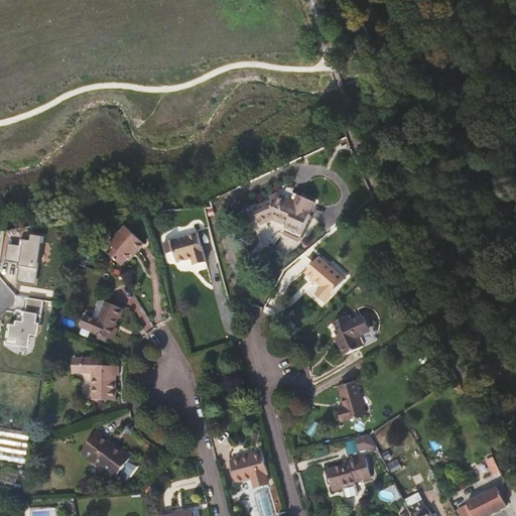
[(286,229),(301,236),(316,204),(298,195),(295,202),(279,195),(271,198),(272,200),(254,208),(262,226),(274,221),(283,226),(285,224),(288,225),(286,229)]
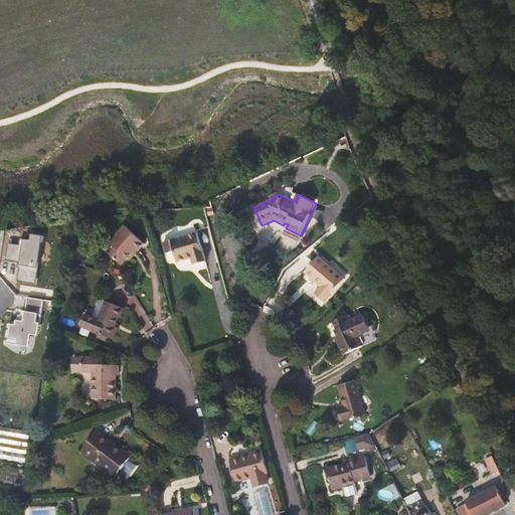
[(117,251),(111,256),(121,267),(131,255),(133,258),(144,245),(125,227),(110,243),(113,246),(117,251)]
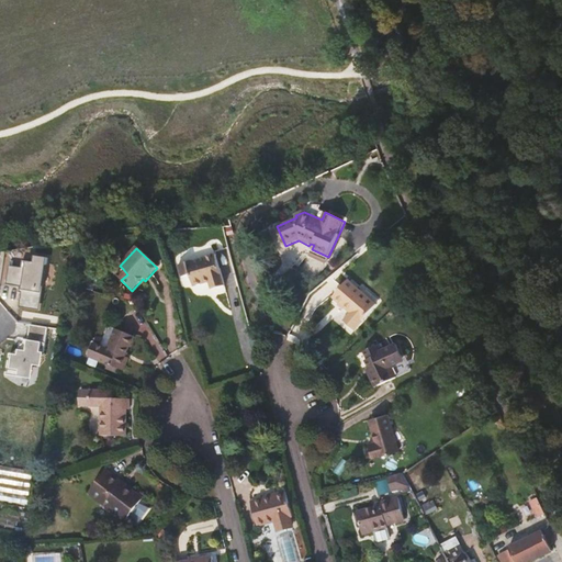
[(328,257),(312,249),(308,256),(325,263),(328,257)]
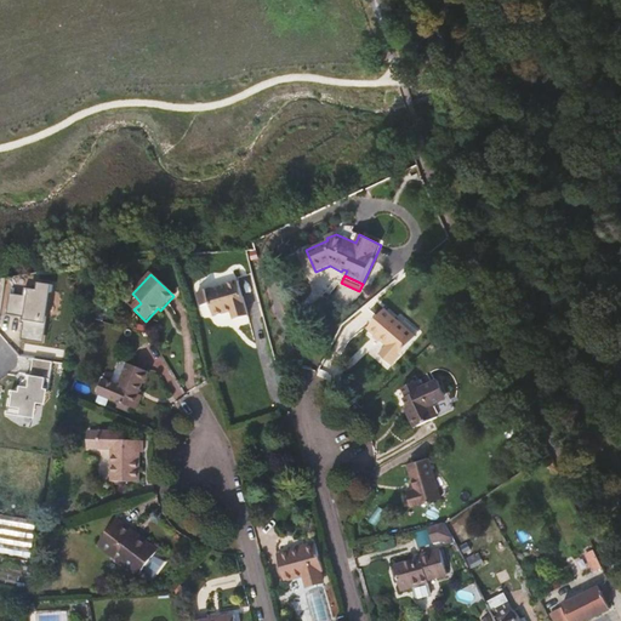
[(238,281),(199,294),(203,308),(210,306),(214,318),(233,313),(234,320),(249,317),(238,281)]
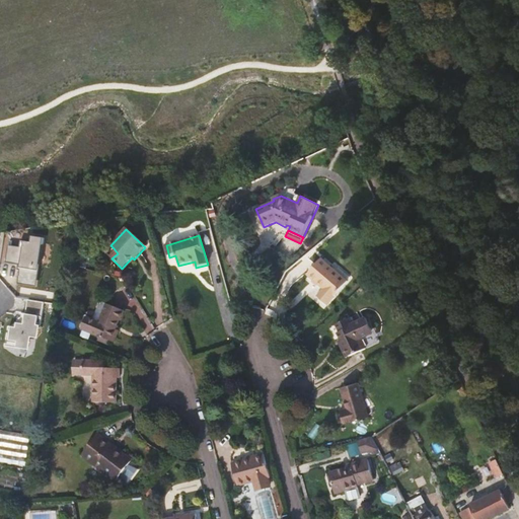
[(20,248),(9,246),(6,264),(21,266),(19,283),(35,285),(42,245),(44,246),(46,239),(33,237),(32,243),(21,241),(20,248)]
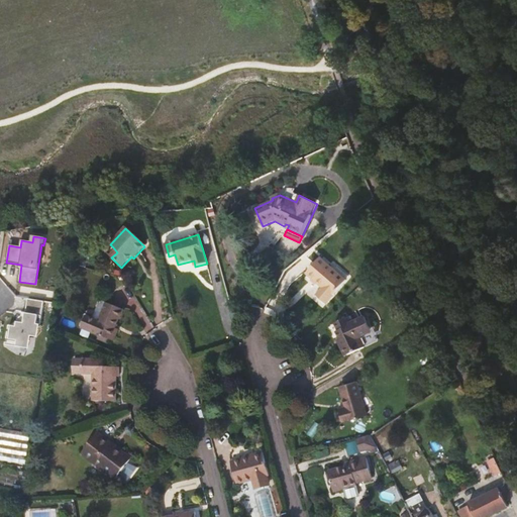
[(41,244),(35,284),(37,285),(43,245),(41,244)]
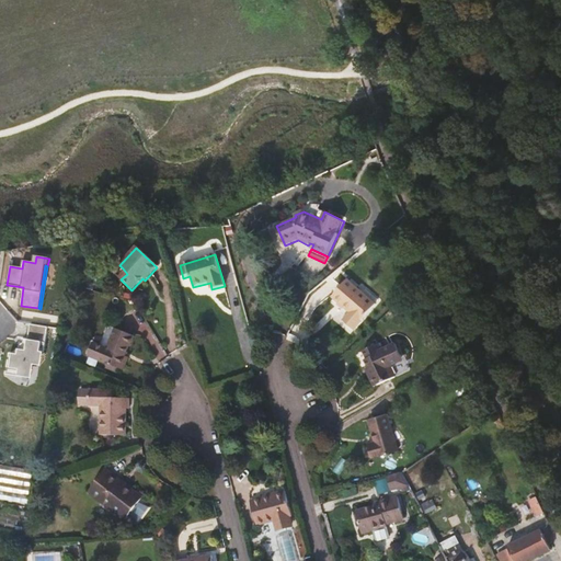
[(127,274),(123,268),(116,275),(121,279),(127,274)]
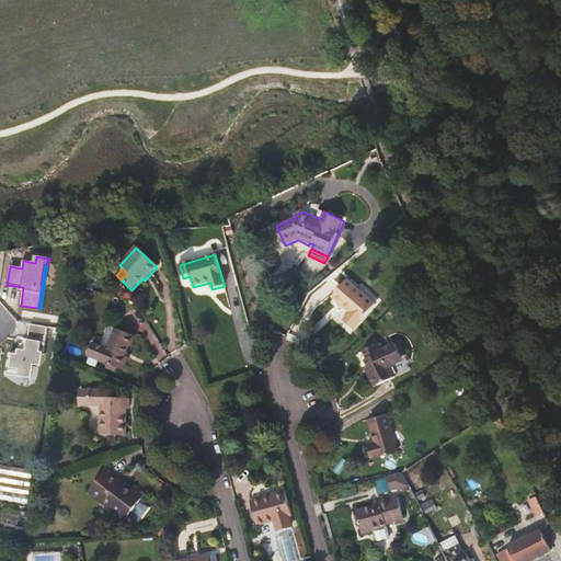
[(354,330),(376,305),(347,281),(333,297),(351,312),(343,320),(354,330)]
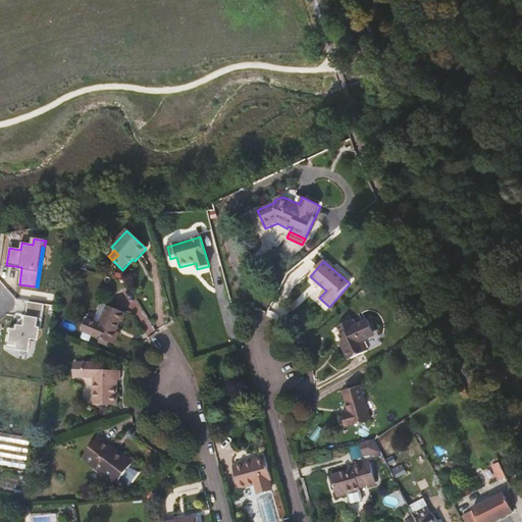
[(41,329),(45,305),(29,303),(27,317),(18,323),(17,330),(9,329),(6,349),(17,351),(18,349),(28,350),(30,336),(37,337),(38,328),(41,329)]
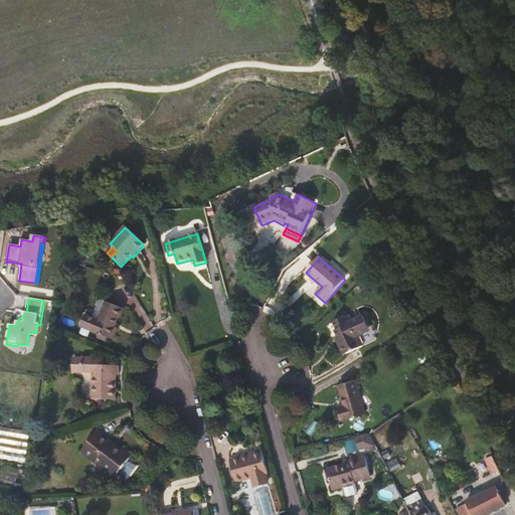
[(100,334),(110,338),(113,339),(118,328),(116,327),(119,318),(120,319),(123,309),(107,302),(100,320),(86,314),(80,326),(100,334)]
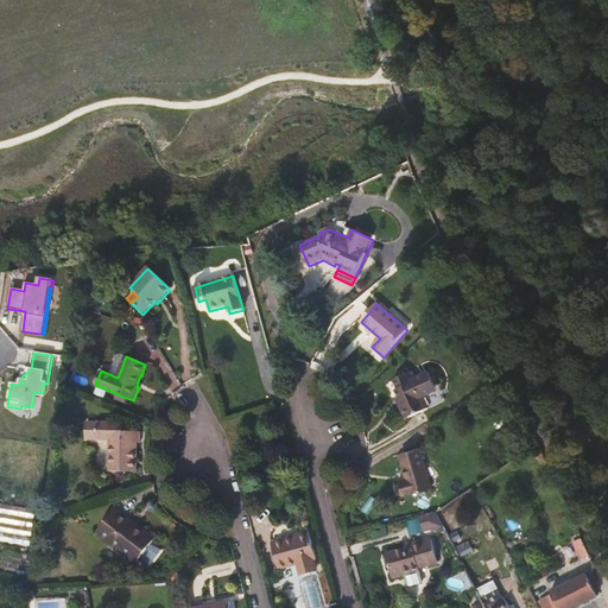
[(396,390),(400,398),(410,418),(436,405),(430,393),(418,398),(411,384),(413,382),(410,373),(394,380),(398,388),(396,390)]
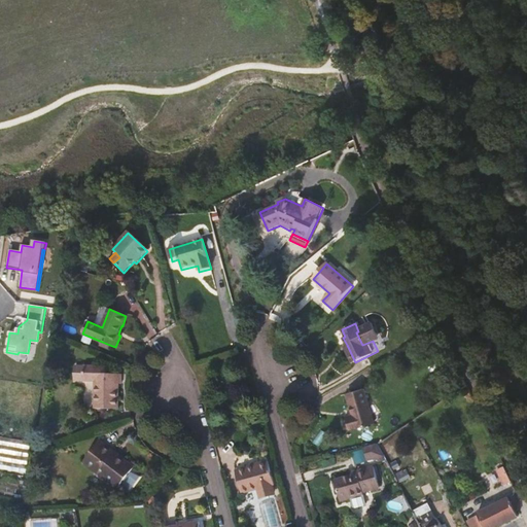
[(436,350),(444,347),(440,339),(433,342),(436,350)]
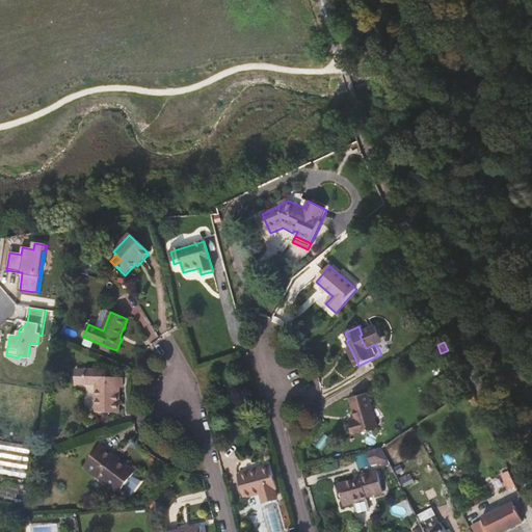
[(113,349),(103,345),(101,349),(111,353),(113,349)]
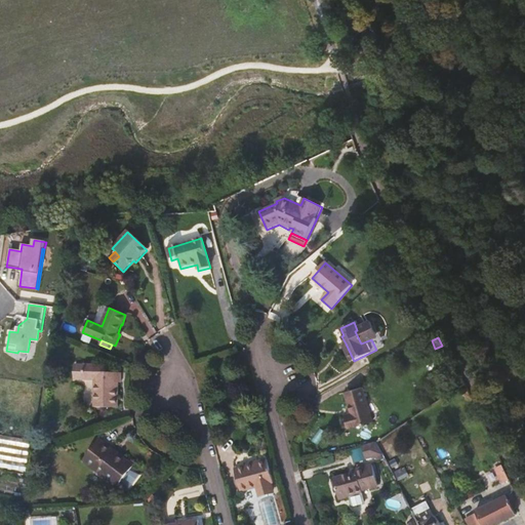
[(354,361),(346,344),(342,345),(351,362),(354,361)]
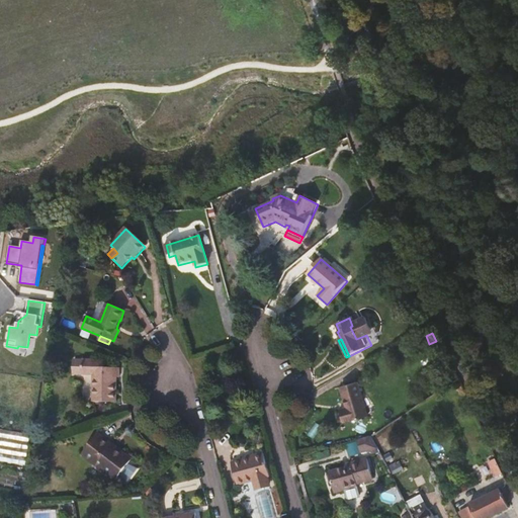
[(83,374),(83,360),(74,360),(74,374),(83,374)]
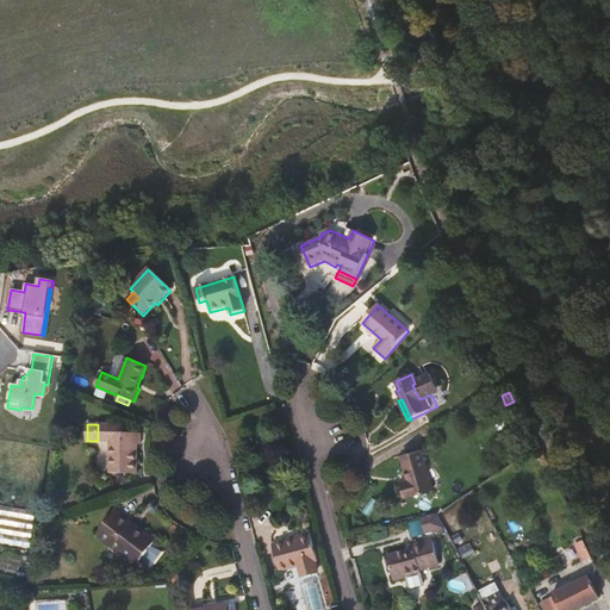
[(98,424),(98,441),(111,441),(111,473),(137,474),(138,444),(135,444),(136,433),(123,433),(123,424),(98,424)]
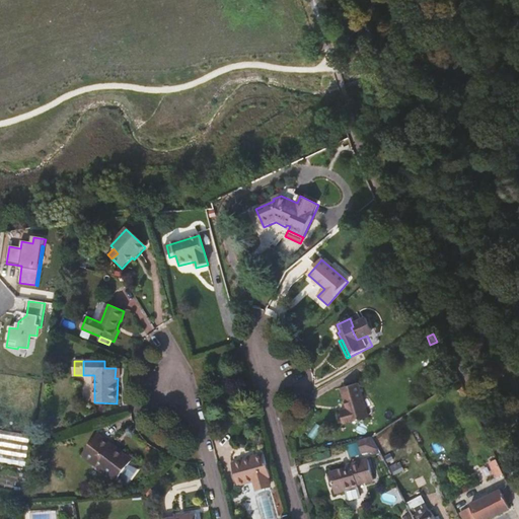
[(368,418),(358,383),(341,388),(347,409),(341,411),(345,424),(368,418)]
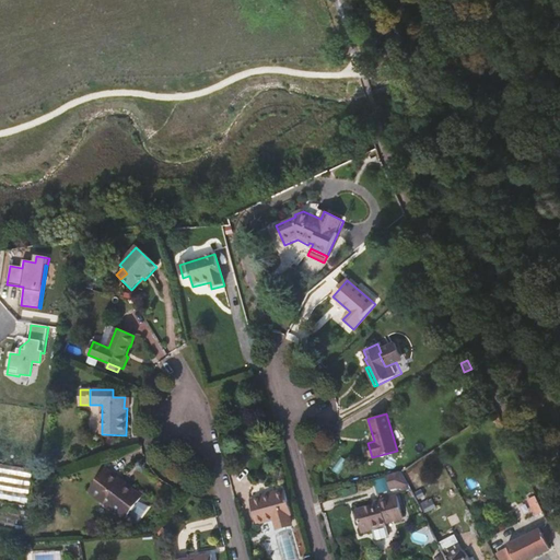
[(118,481),(120,479),(106,468),(91,489),(103,499),(101,502),(125,520),(141,498),(118,481)]
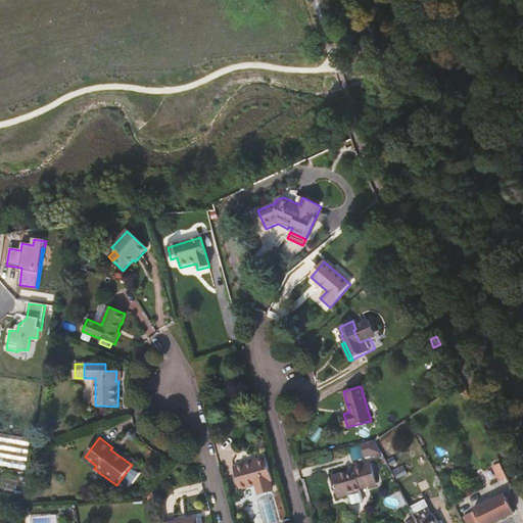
[(375,440),(361,444),(364,458),(381,453),(375,440)]
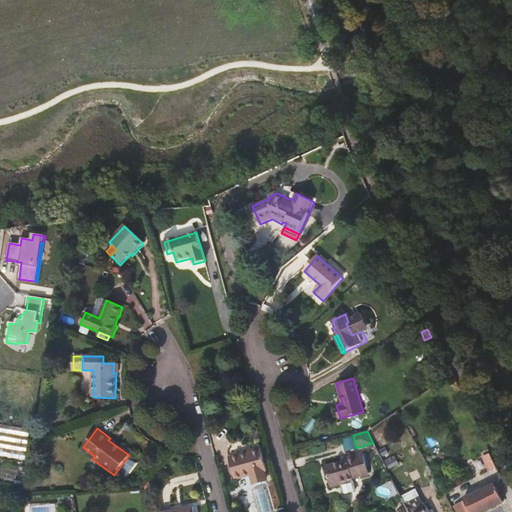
[(108,440),(129,455),(131,453),(110,438),(108,440)]
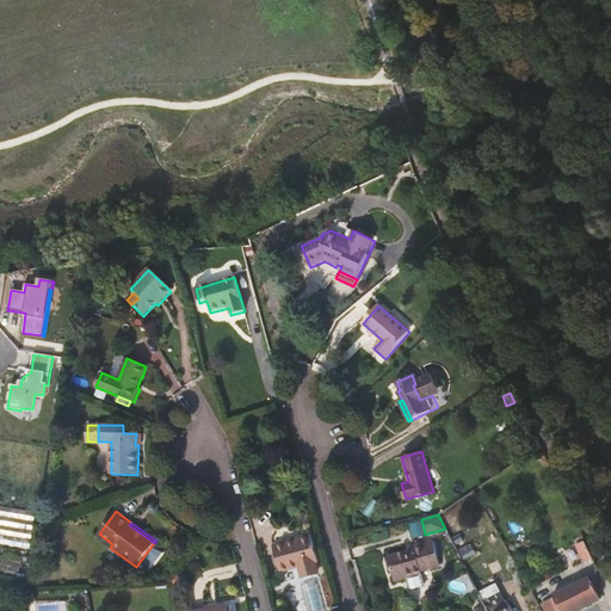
[(112,544),(99,534),(97,537),(110,548),(112,544)]
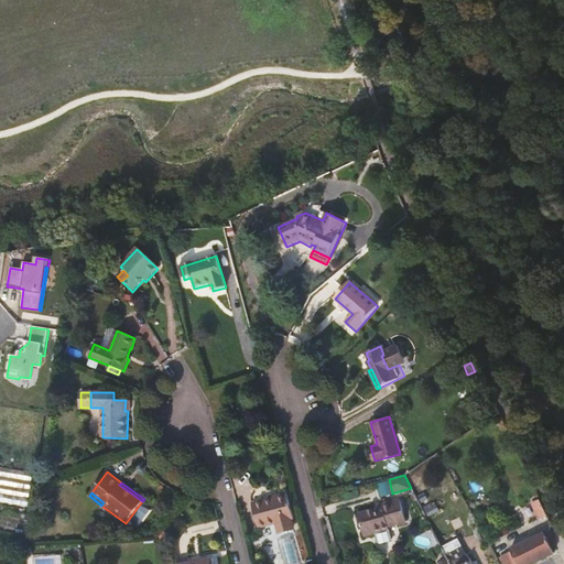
[(277,523),(279,531),(295,527),(293,519),(295,519),(288,494),(266,500),(266,501),(253,505),(260,528),(277,523)]
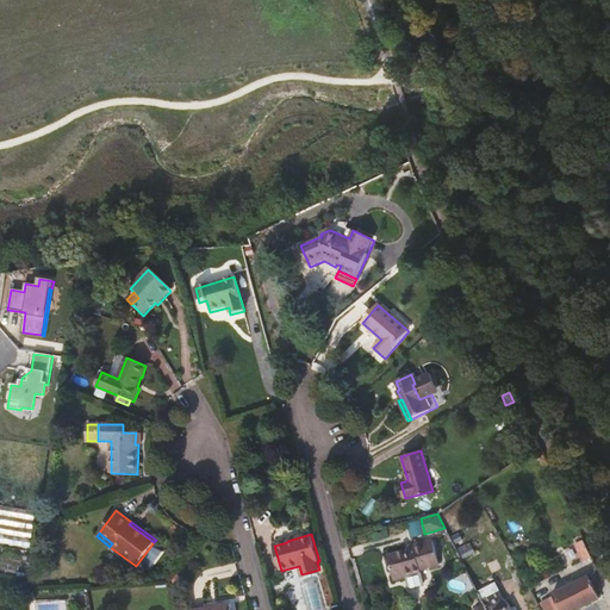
[(414,545),(414,548),(406,549),(387,555),(394,582),(406,578),(409,586),(410,585),(411,587),(422,585),(421,583),(423,582),(419,572),(421,571),(440,565),(433,540),(414,545)]
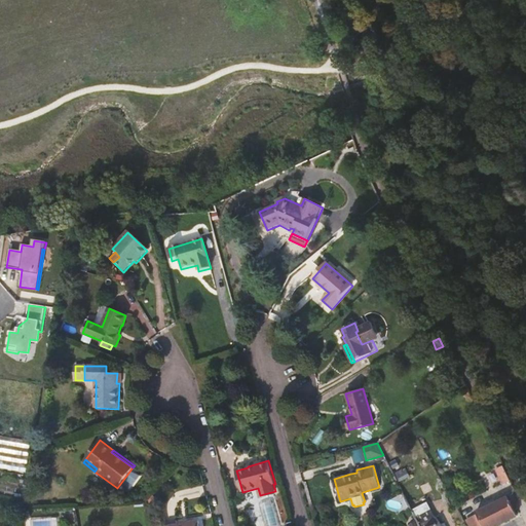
[(511,480),(504,465),(497,470),(503,483),(511,480)]
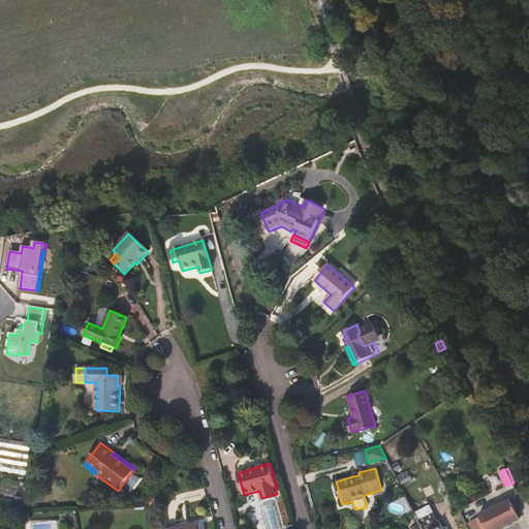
[(448,491),(459,509),(467,505),(457,487),(448,491)]
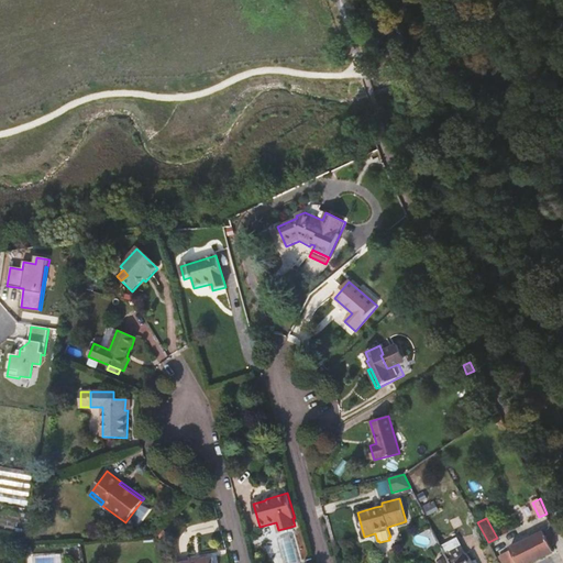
[(553,538),(550,530),(510,550),(517,562),(531,562),(553,552),(551,547),(553,545),(553,538)]
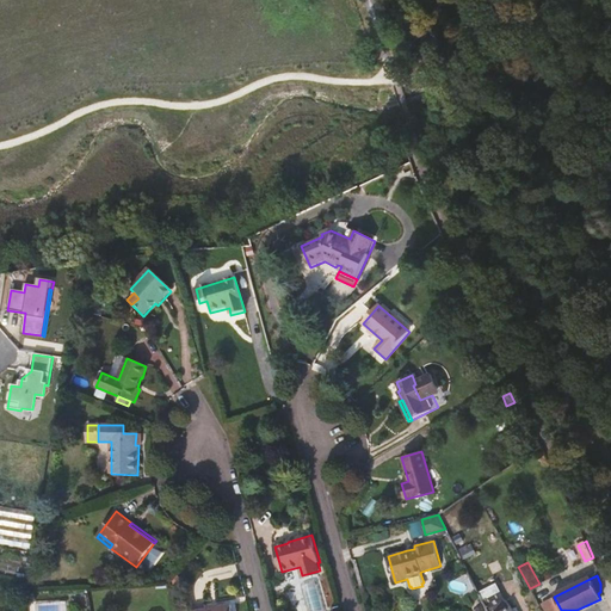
[(326,610),(318,581),(301,586),(307,610),(326,610)]
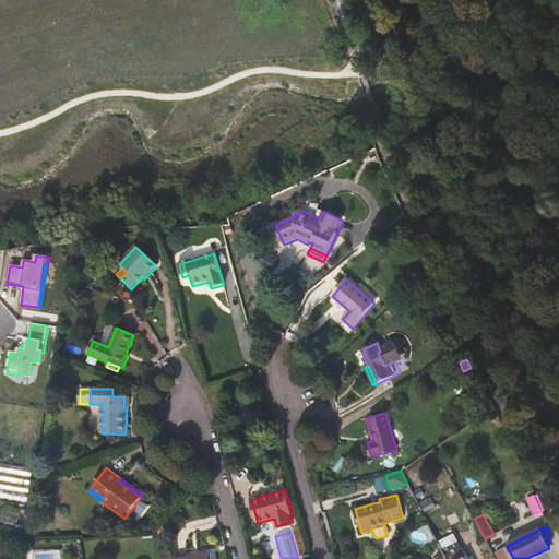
[(468,558),(467,556),(464,557),(453,534),(438,543),(445,558),(468,558)]
